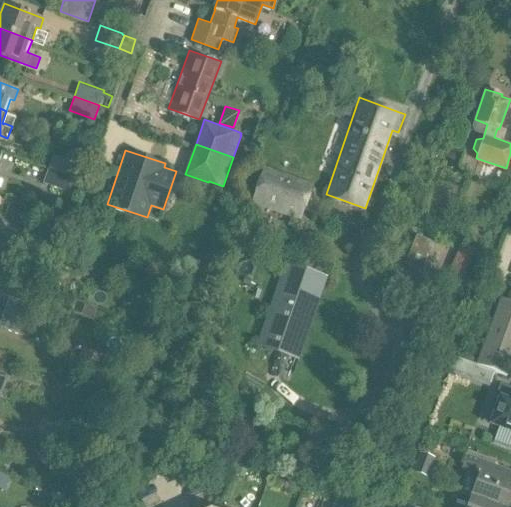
[(86,164),(53,152),(48,167),(80,179),(86,164)]
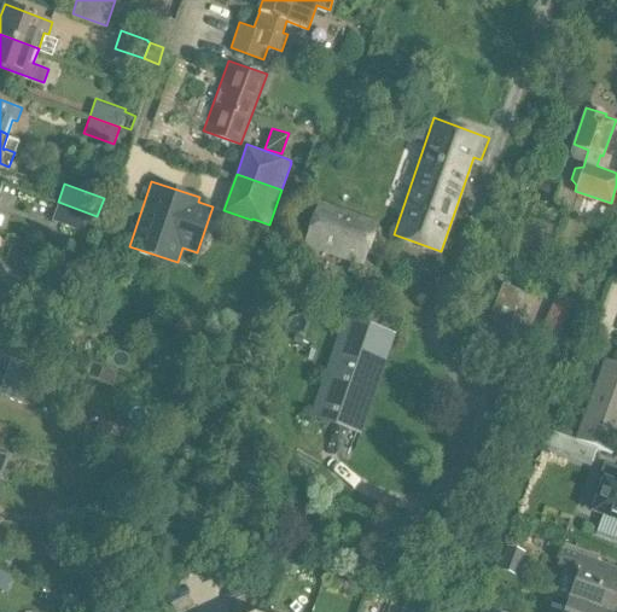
[(303,243),(364,264),(378,219),(319,198),(303,243)]
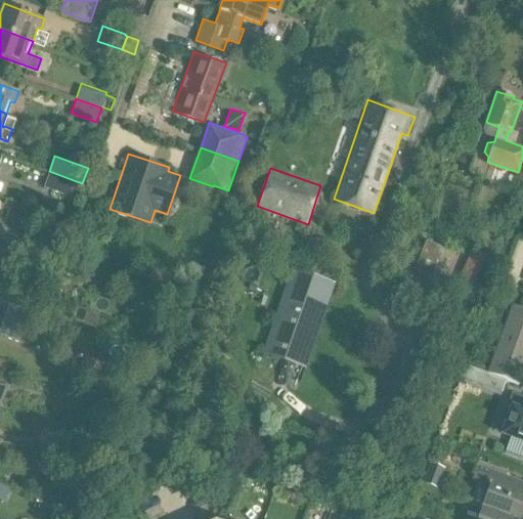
[(49,171),(44,184),(77,198),(82,183),(49,171)]
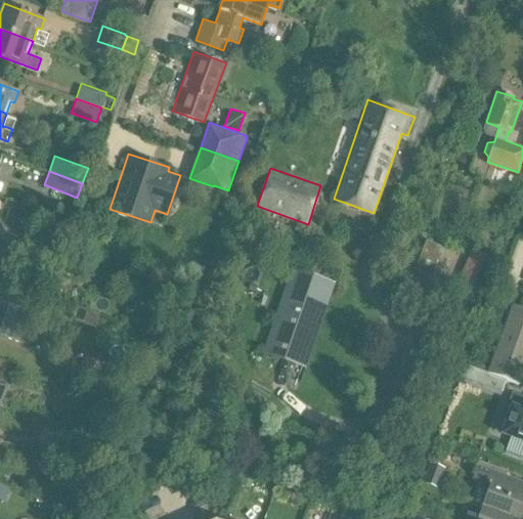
[(52,238),(28,228),(23,243),(71,259),(75,245),(64,241),(52,238)]
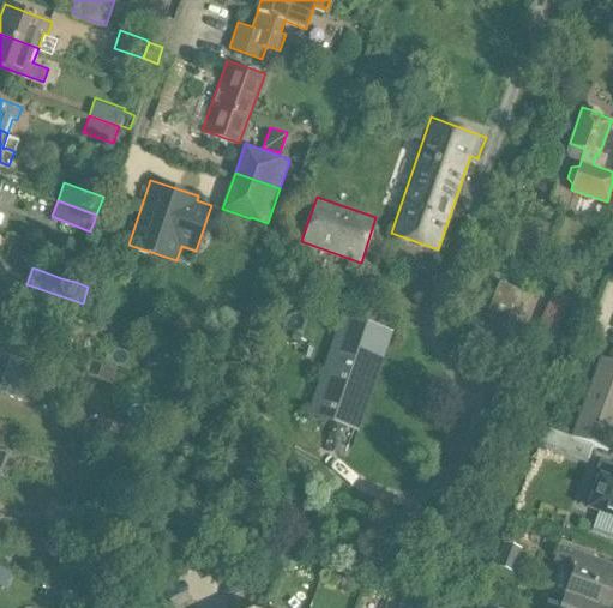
[(500,280),(484,323),(505,331),(522,288),(500,280)]
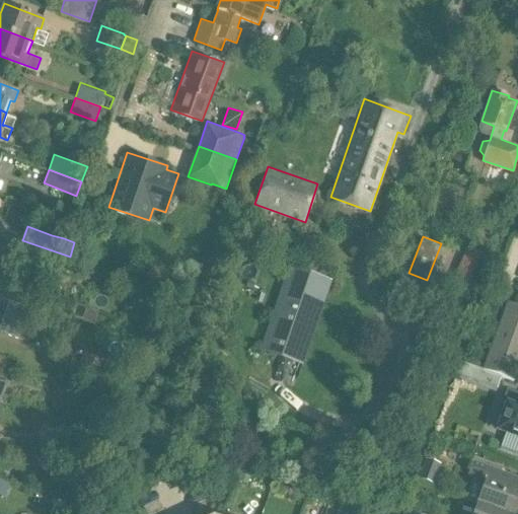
[(331,279),(289,264),(260,347),(303,362),(331,279)]
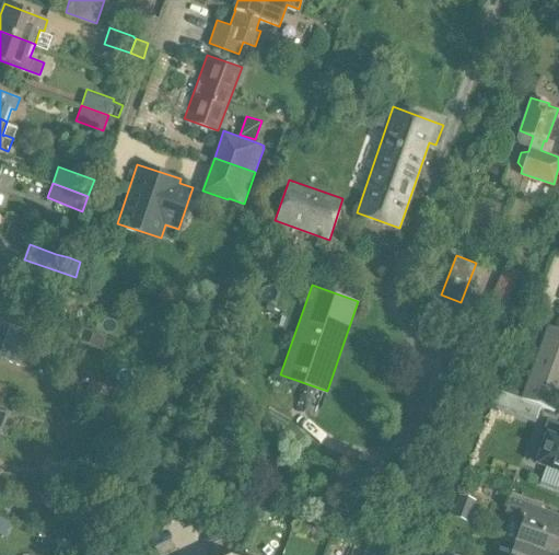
[(10,325),(9,324),(3,340),(31,349),(36,335),(35,334),(41,322),(14,312),(10,325)]
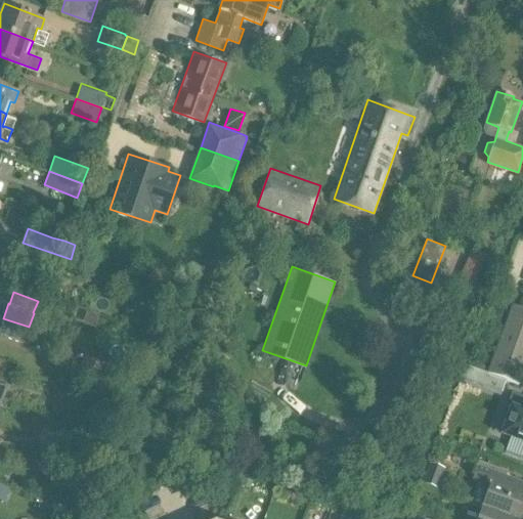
[(522,306),(513,303),(489,370),(488,371),(519,382),(522,372),(522,306)]
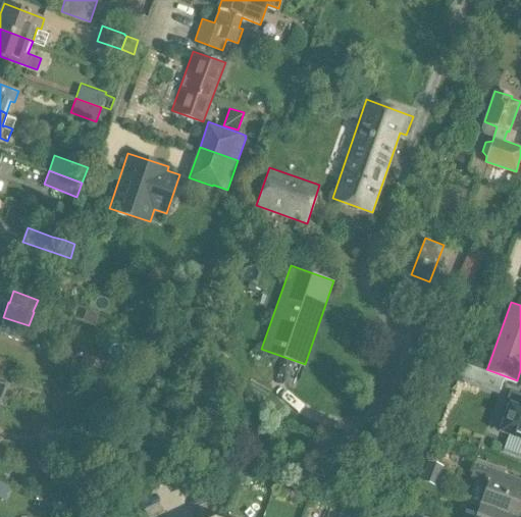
[(0,324),(0,330),(23,340),(29,325),(3,317),(0,324)]
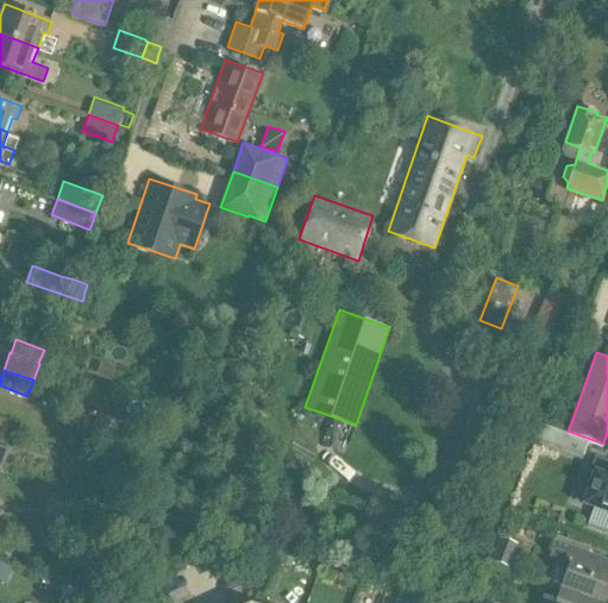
[(120,418),(99,409),(87,439),(100,444),(108,425),(117,428),(120,418)]
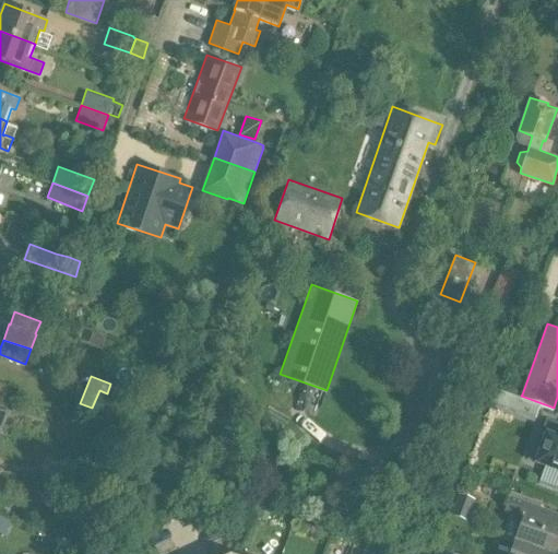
[(499,388),(495,400),(536,415),(541,403),(521,396),(499,388)]
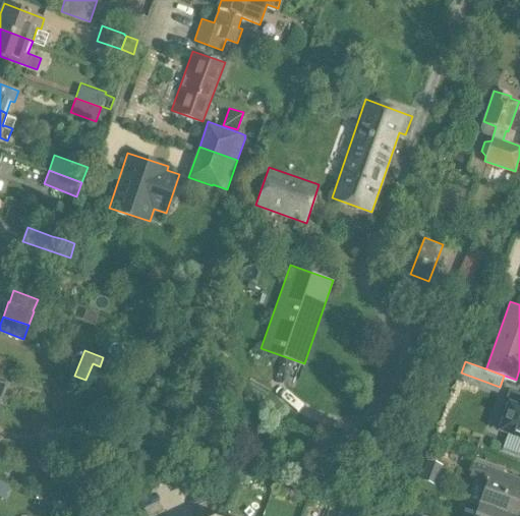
[(498,422),(500,423),(498,431),(519,439),(519,391),(510,388),(498,422)]
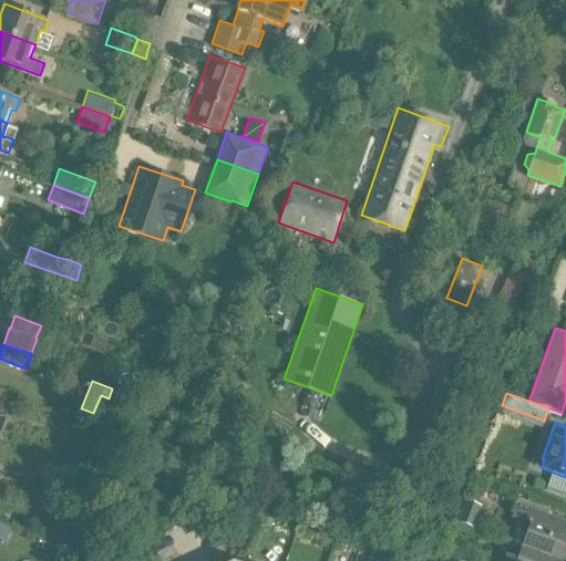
[(517,519),(510,543),(518,547),(561,560),(565,543),(565,533),(549,528),(554,515),(547,512),(549,506),(518,496),(512,517),(517,519)]
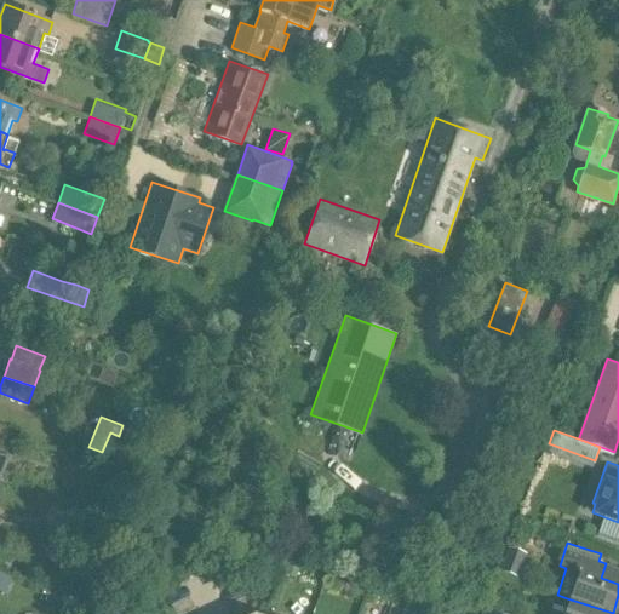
[(510,544),(502,568),(519,574),(527,551),(510,544)]
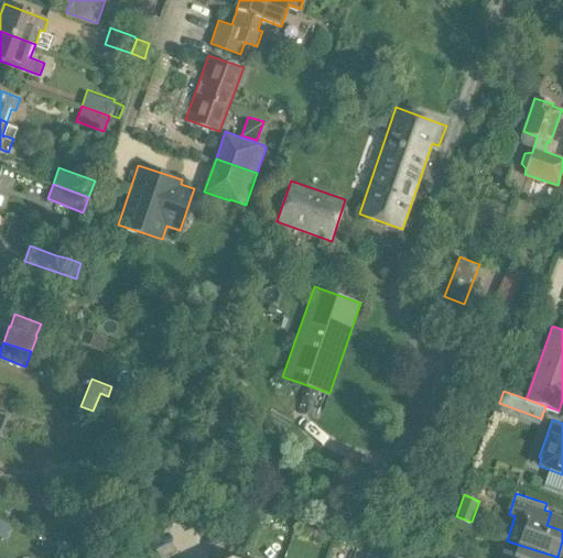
[(0,533),(6,535),(10,524),(0,520),(0,533)]
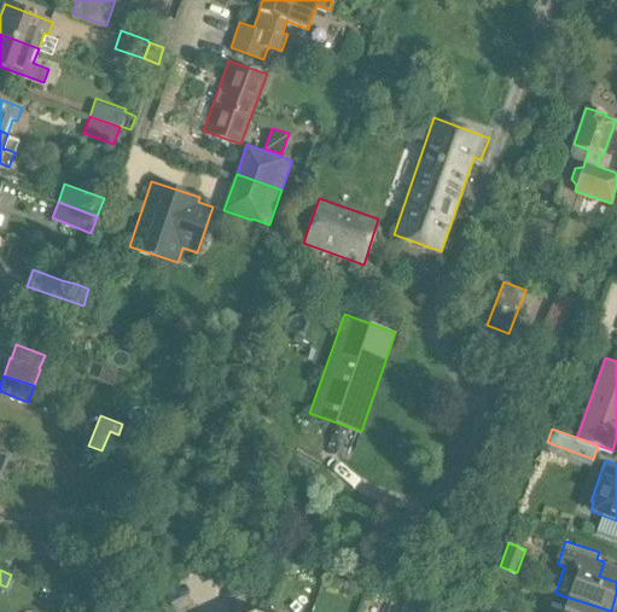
[(559,611),(610,611),(611,611),(565,596),(559,611)]
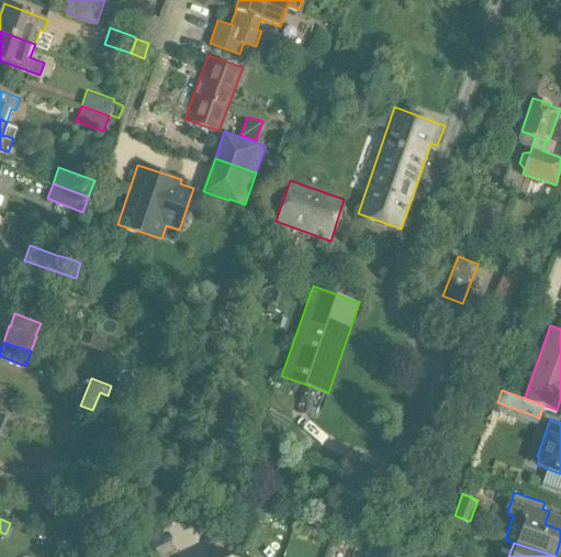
[(463,556),(439,547),(436,555),(436,556),(463,556)]
